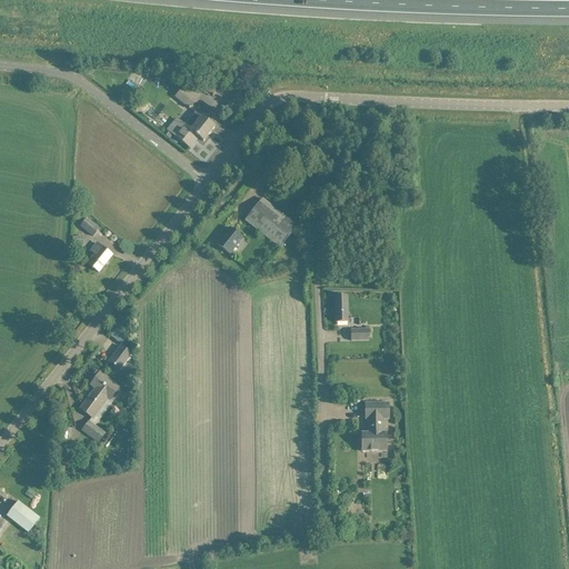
[(200,95),(186,83),(176,97),(190,108),(200,95)]
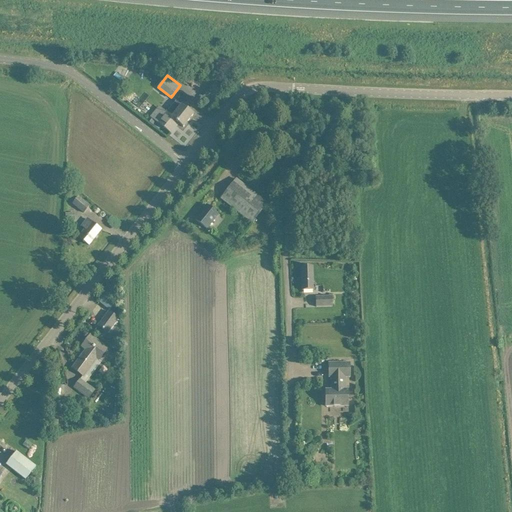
[(176,101),(158,123),(171,133),(178,124),(183,127),(193,115),(176,101)]
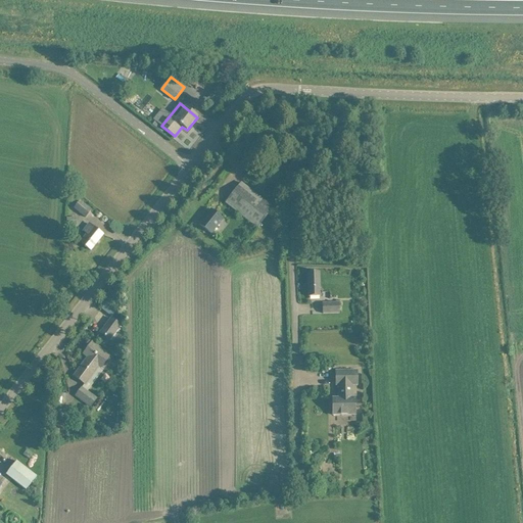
[(257,228),(273,208),(241,183),(225,202),(257,228)]
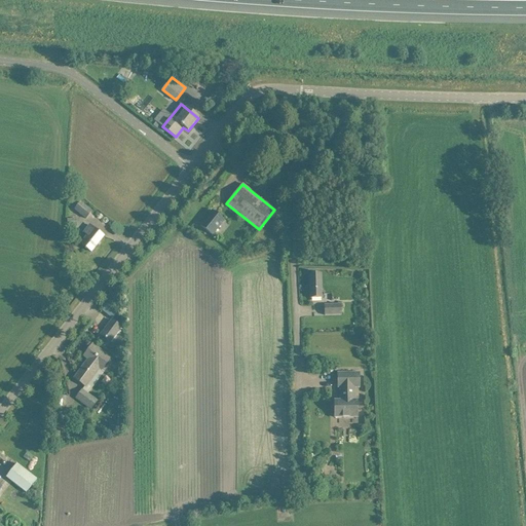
[(80,202),(75,210),(86,219),(91,212),(80,202)]
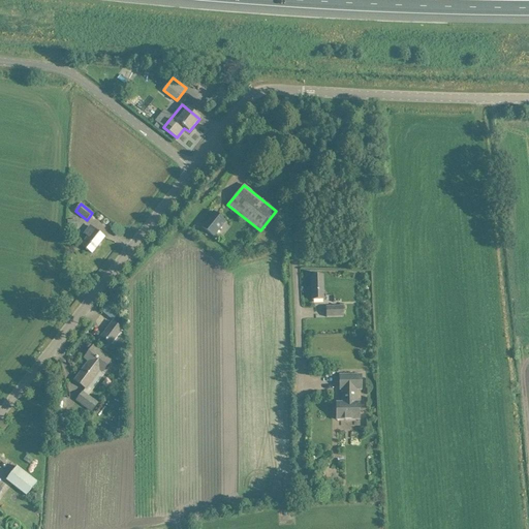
[(214,212),(201,227),(213,237),(225,221),(214,212)]
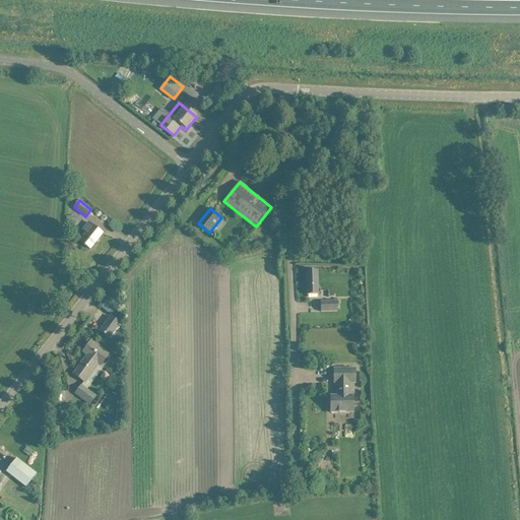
[(80,242),(82,243),(90,249),(103,234),(94,228),(88,222),(82,230),(86,234),(80,242)]
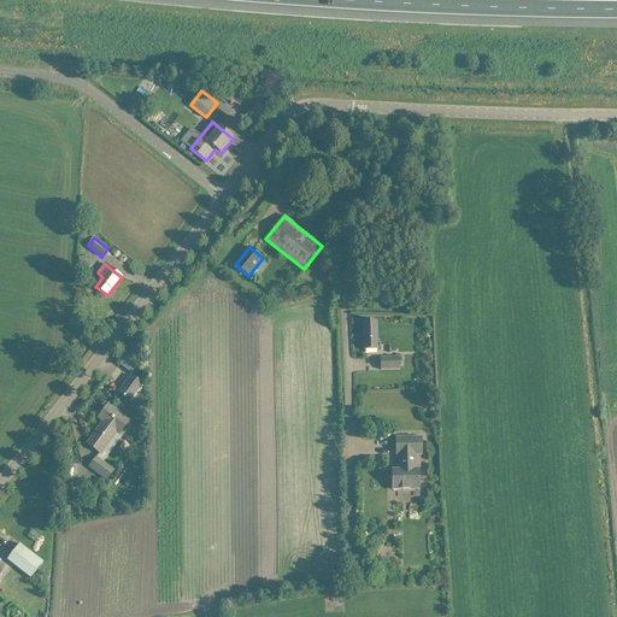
[(376,321),(375,321),(363,322),(364,351),(381,350),(381,345),(377,345),(376,321)]
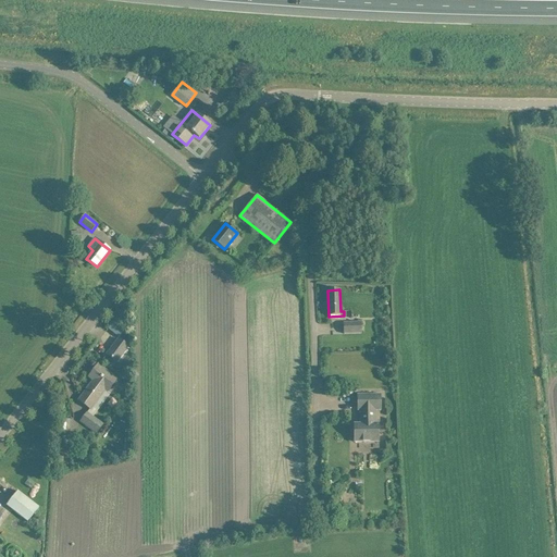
[(123,308),(107,329),(113,334),(130,313),(123,308)]
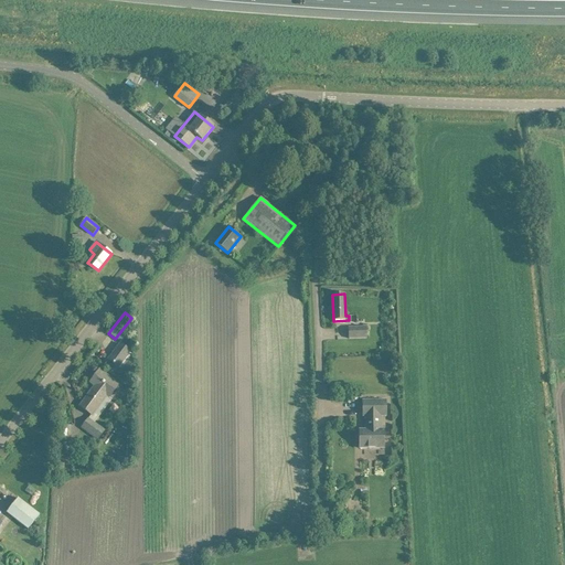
[(368,340),(366,327),(348,328),(348,341),(368,340)]
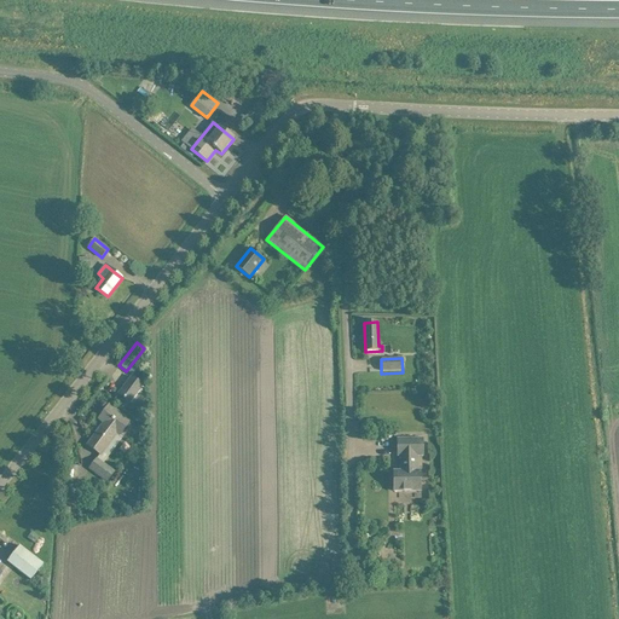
[(129,403),(131,403),(137,408),(145,397),(138,392),(143,386),(132,377),(119,394),(129,403)]
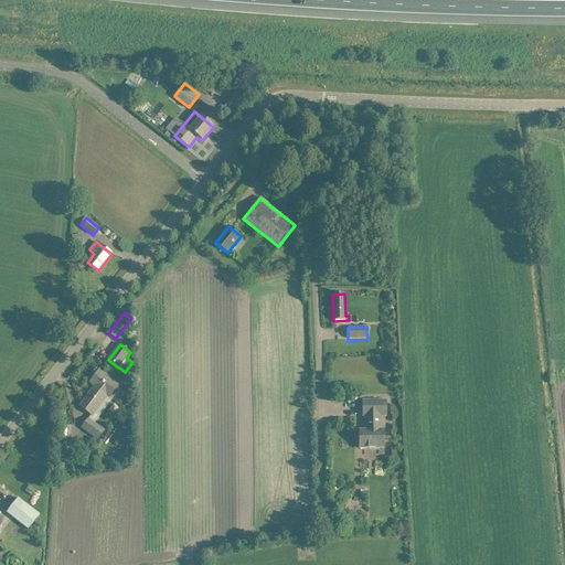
[(95,386),(80,406),(92,416),(106,395),(109,397),(119,384),(99,370),(89,383),(95,386)]
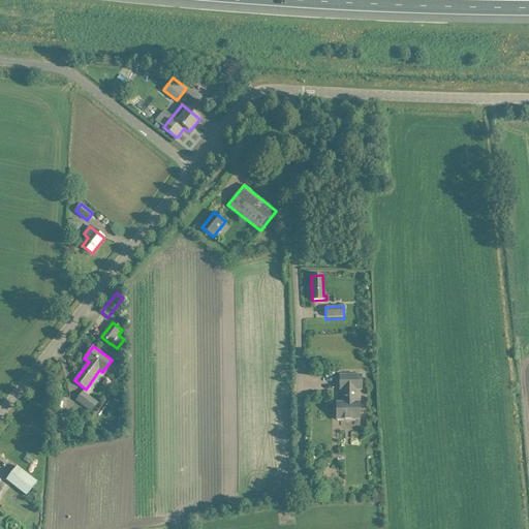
[(356,390),(362,390),(361,375),(340,376),(340,390),(342,390),(342,399),(344,399),(344,403),(336,403),(337,419),(360,419),(360,403),(356,403),(356,390)]
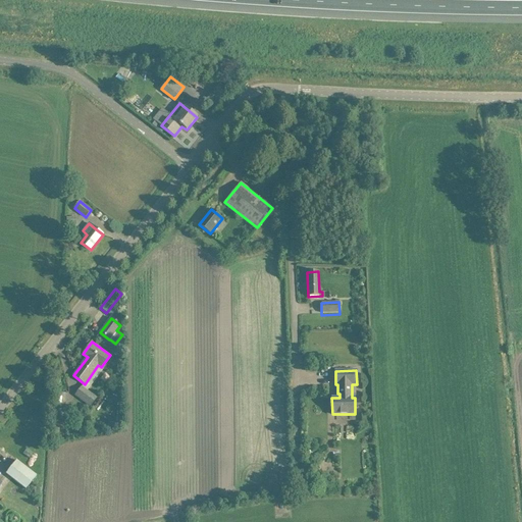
[(76,395),(90,406),(95,398),(83,387),(76,395)]
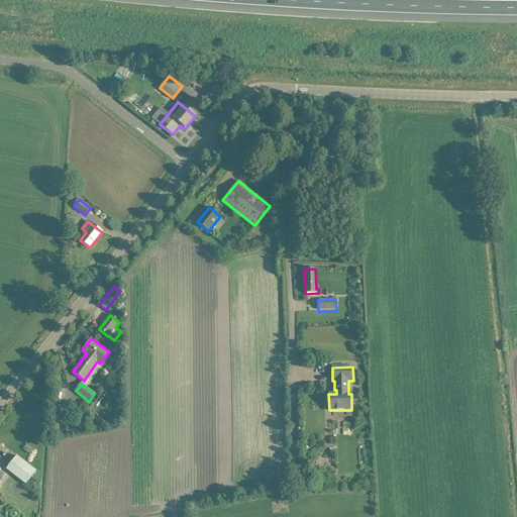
[(25,484),(36,471),(17,455),(6,469),(25,484)]
